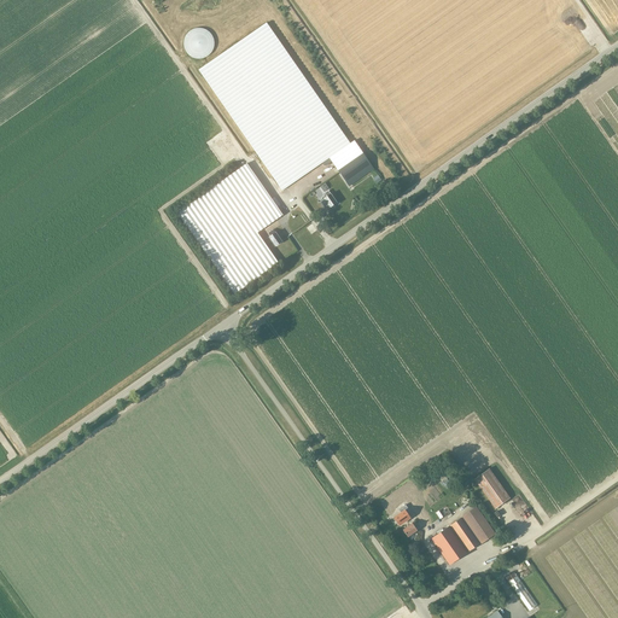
[(350,144),(267,23),(198,70),(281,190),(321,162),(325,167),(331,162),(338,172),(363,153),(354,140),(350,144)]
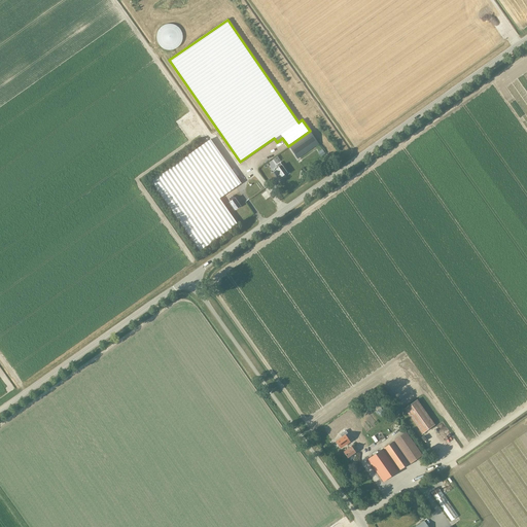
[(166,25),(164,26),(161,28),(159,30),(157,33),(156,36),(156,39),(157,41),(159,44),(161,46),(164,48),(166,49),(169,50),(172,49),(175,48),(178,47),(180,45),(181,42),(182,40),(182,37),(182,34),(181,31),(179,29),(177,27),(175,25),(172,25),(169,24),(166,25)]
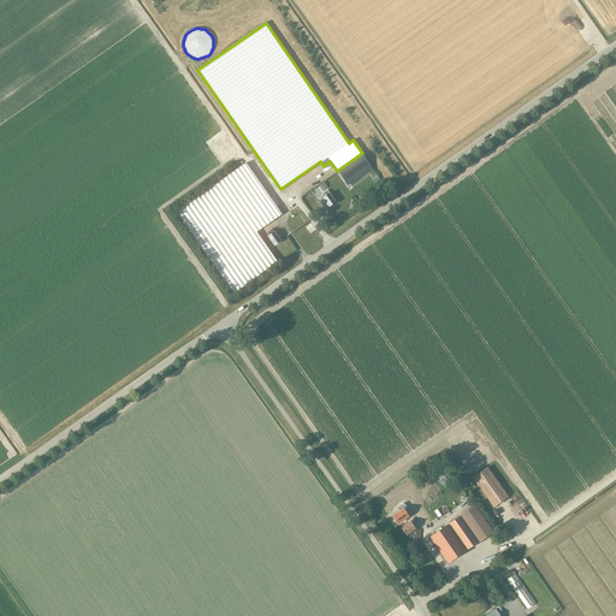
[(348,185),(373,169),(362,153),(337,171),(348,185)]
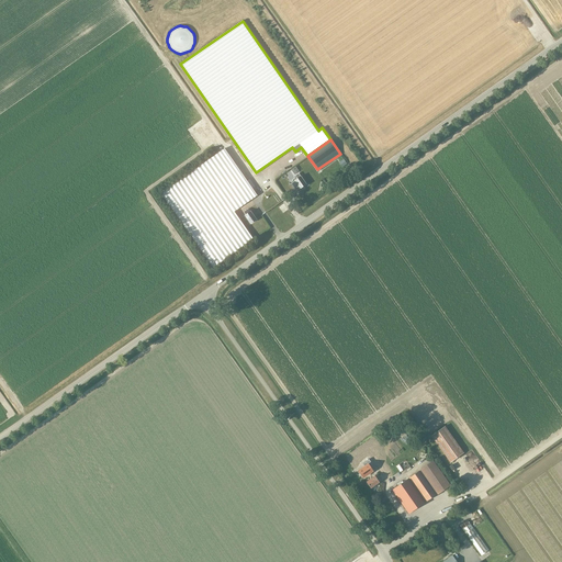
[(160,193),(213,268),(254,239),(234,212),(257,195),(224,149),(160,193)]
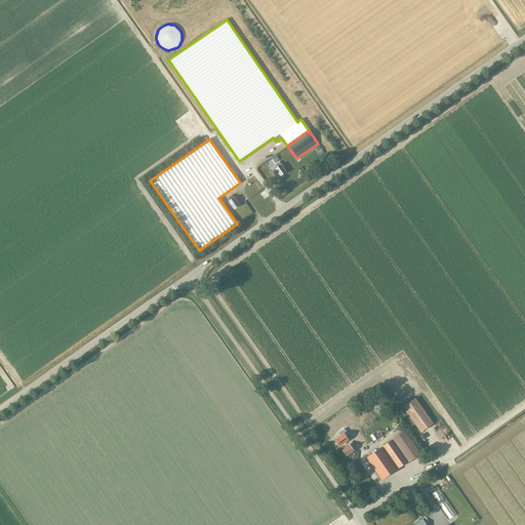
[(276,169),(273,171),(276,175),(279,178),(283,175),(283,174),(286,172),(281,165),(280,165),(279,162),(276,164),(278,167),(275,168),(276,169)]
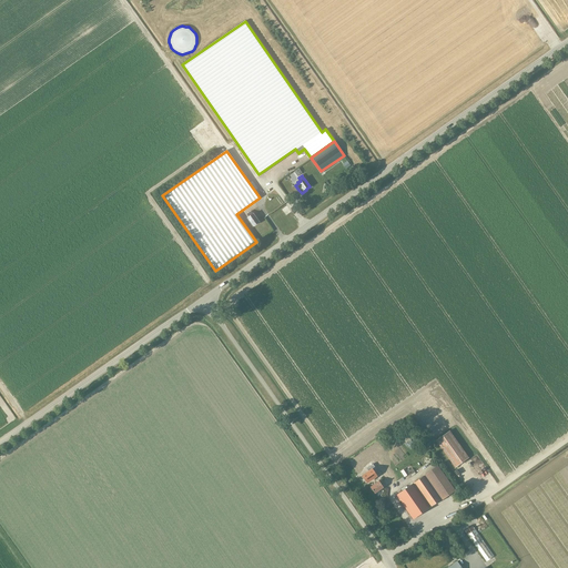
[(253,226),(259,222),(253,214),(251,211),(246,214),(249,217),(247,217),(253,226)]
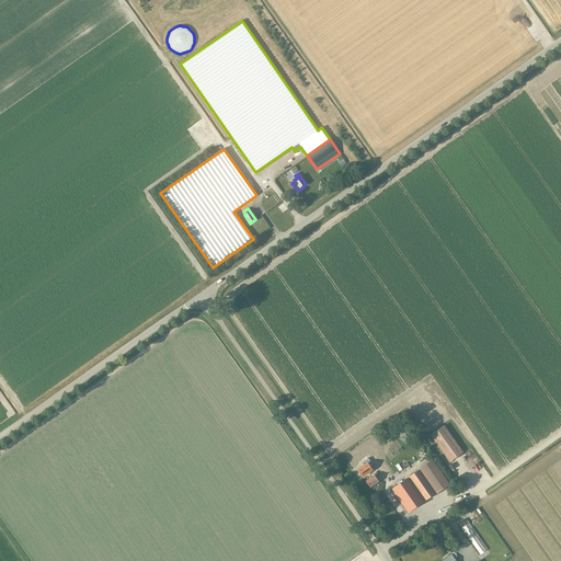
[(443,425),(430,435),(448,462),(462,453),(443,425)]
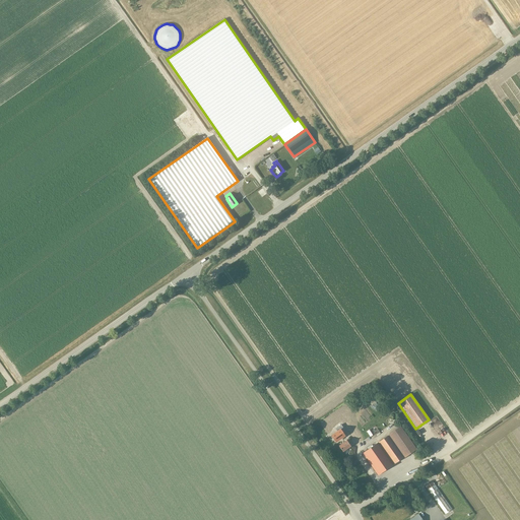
[(340,430),(343,429),(340,425),(335,429),(337,432),(331,436),(335,442),(339,440),(342,438),(344,436),(340,430)]
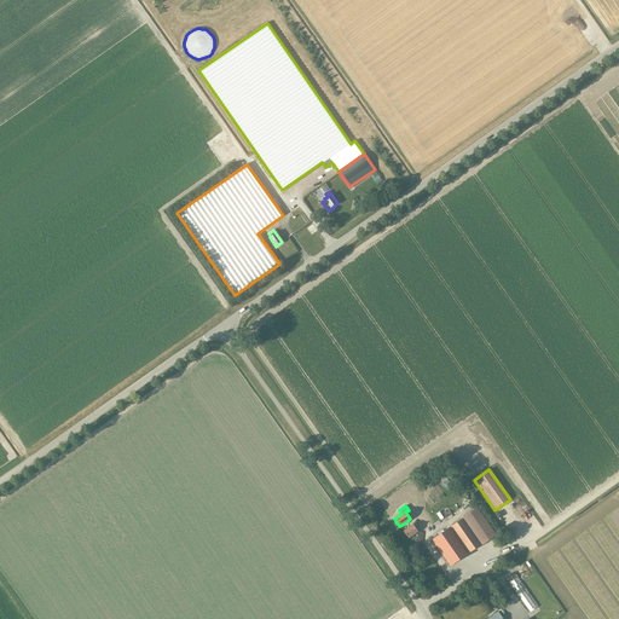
[(476,508),(432,539),(450,566),(495,534),(476,508)]
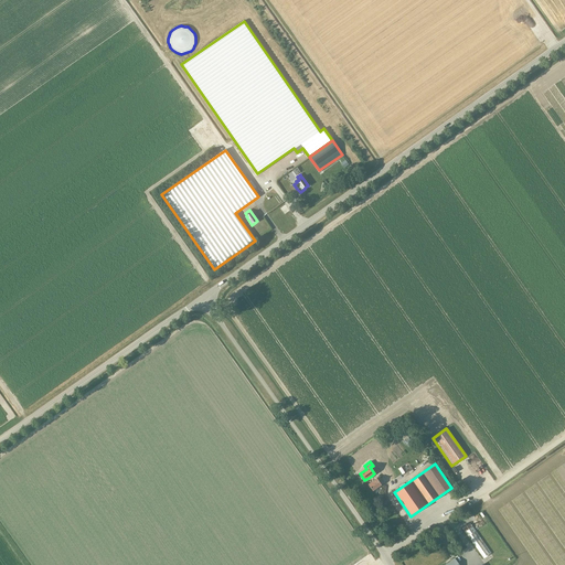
[(368,484),(373,492),(382,484),(375,478),(368,484)]
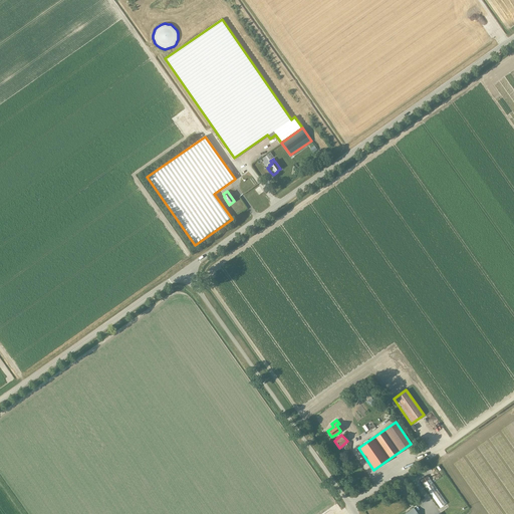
[(440,508),(447,503),(428,476),(421,481),(440,508)]
